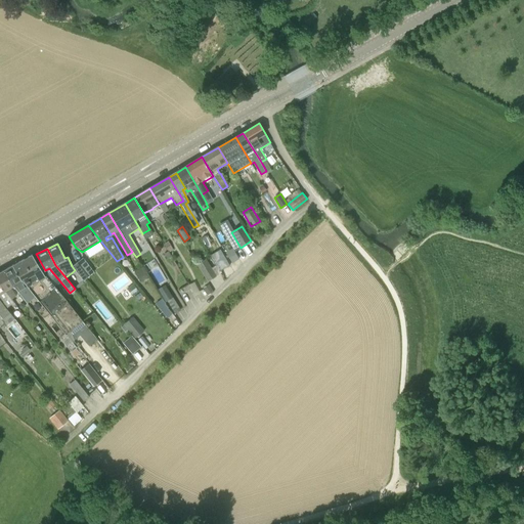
[(231,262),(238,258),(232,249),(225,253),(231,262)]
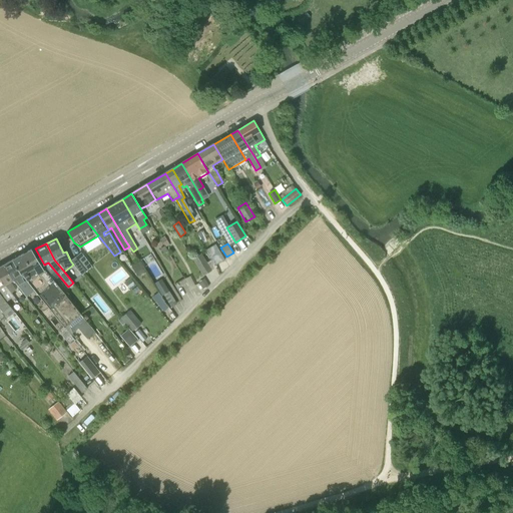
[(83,334),(91,327),(80,314),(66,295),(45,271),(31,248),(21,254),(37,276),(73,321),(83,334)]
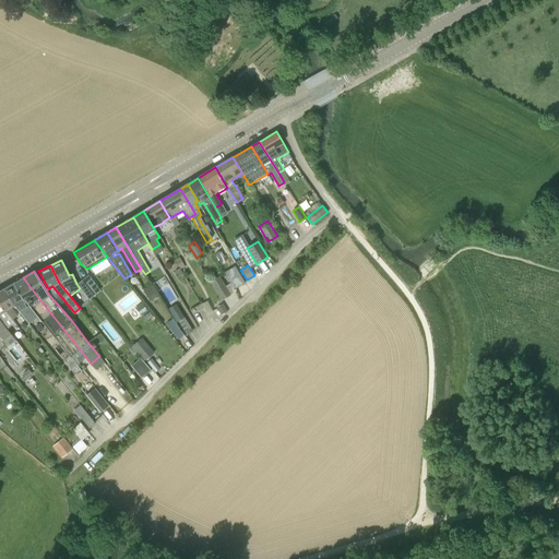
[(90,299),(100,290),(87,275),(76,284),(80,288),(90,299)]
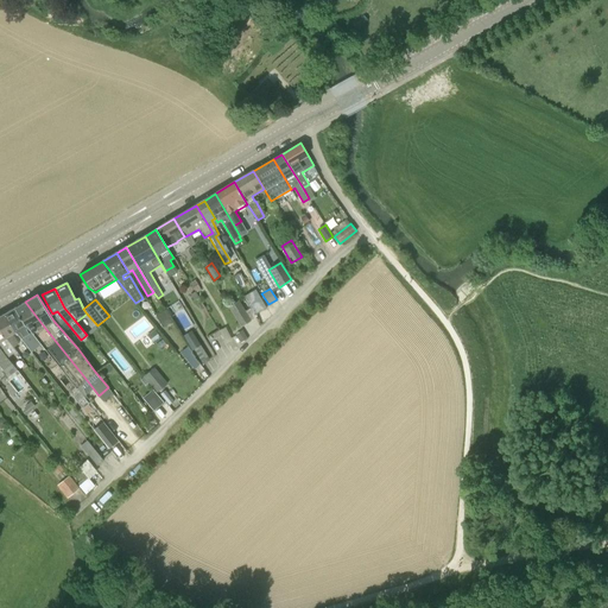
[(32,333),(44,327),(25,302),(13,309),(24,325),(26,324),(32,333)]
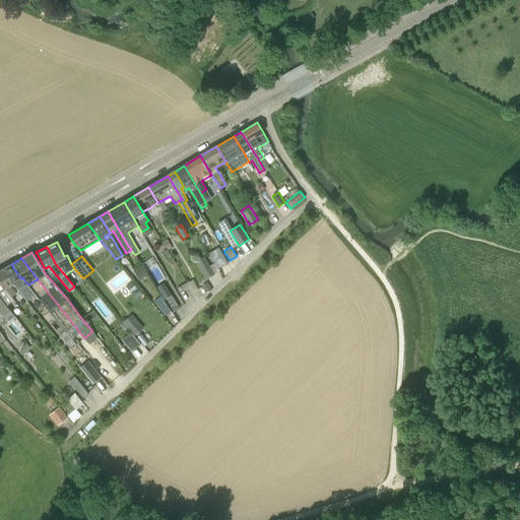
[(206,279),(214,274),(205,259),(196,264),(206,279)]
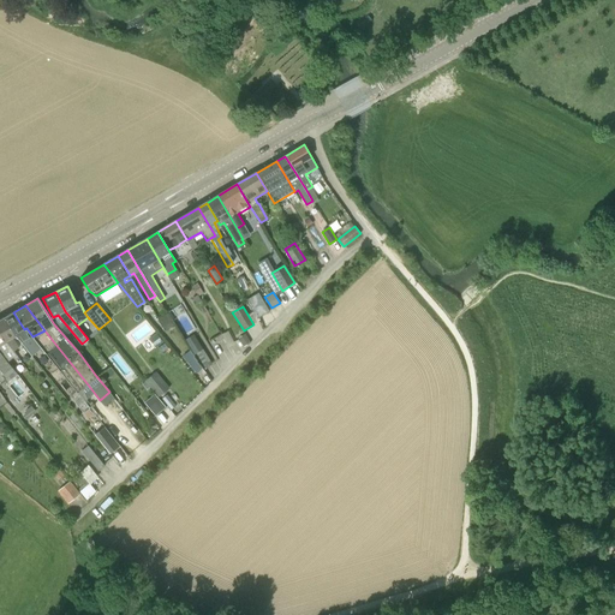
[(24,329),(13,312),(3,318),(16,335),(27,348),(31,356),(42,348),(35,341),(33,336),(27,328),(24,329)]
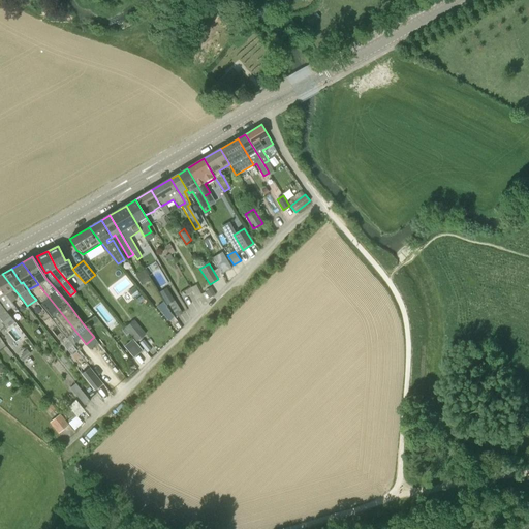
[(10,290),(12,288),(13,288),(2,274),(0,274),(0,286),(11,302),(17,299),(10,290)]
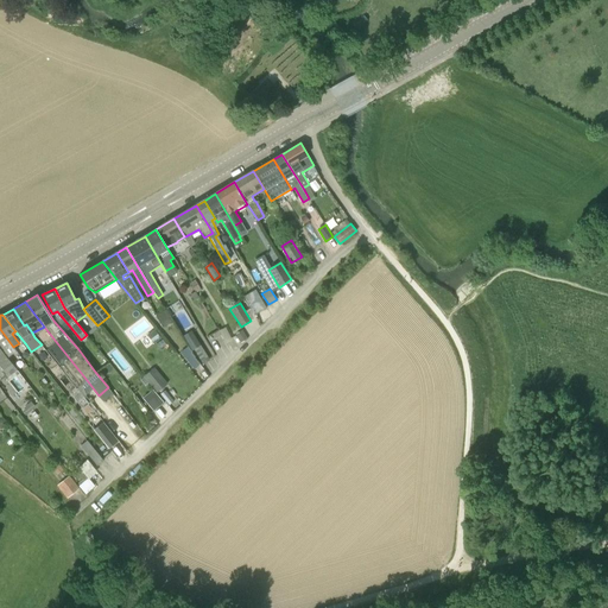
[(44,327),(32,333),(35,337),(42,344),(76,387),(76,388),(87,380),(44,327)]
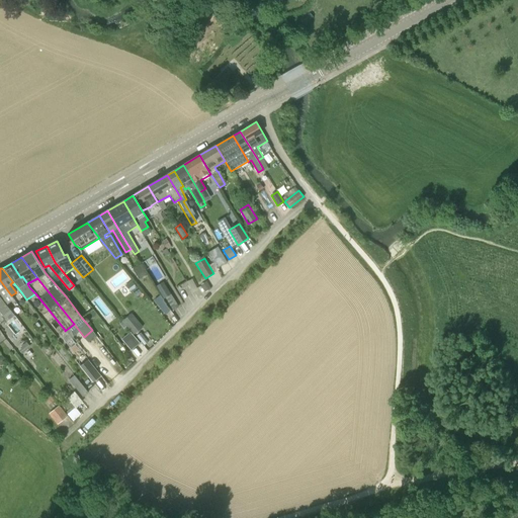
[(0,296),(6,305),(13,298),(11,295),(0,280),(0,296)]
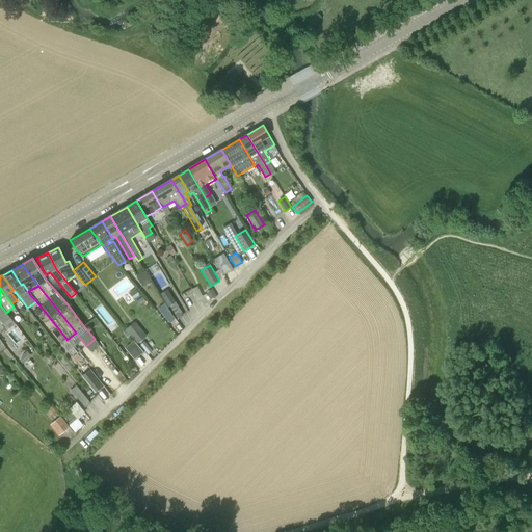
[(134,300),(140,295),(135,289),(129,294),(134,300)]
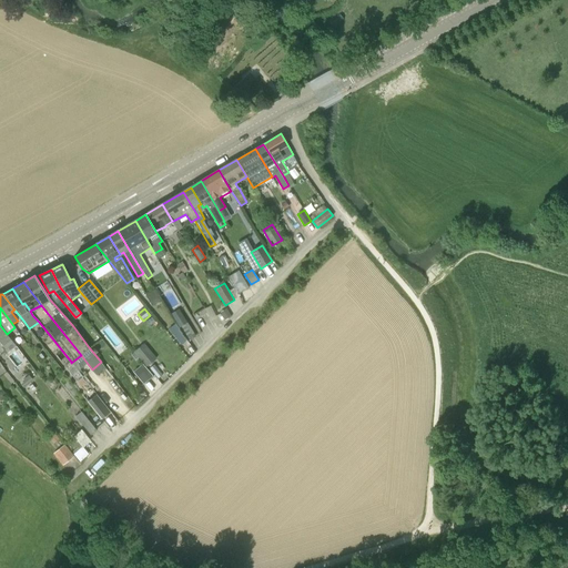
[(225,320),(231,316),(225,308),(220,313),(225,320)]
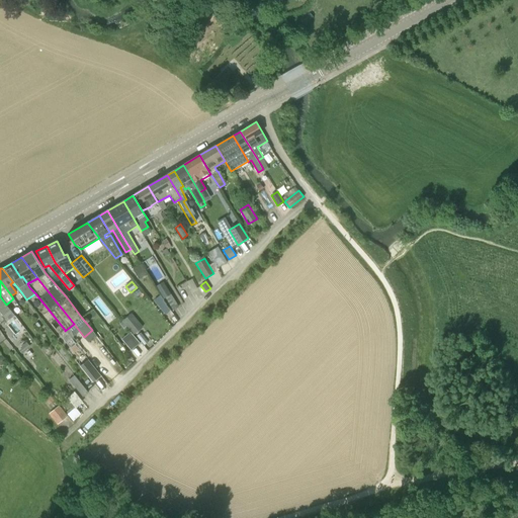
[(164,298),(171,293),(163,282),(156,286),(164,298)]
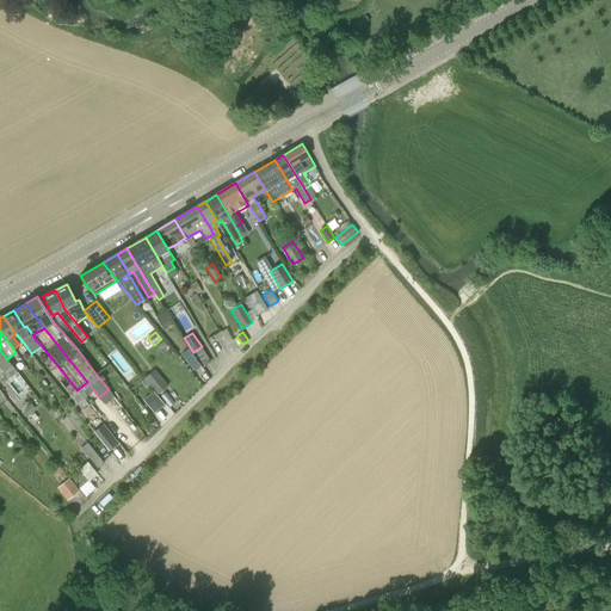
[(7,359),(0,350),(0,368),(8,378),(14,375),(19,380),(22,377),(7,359)]
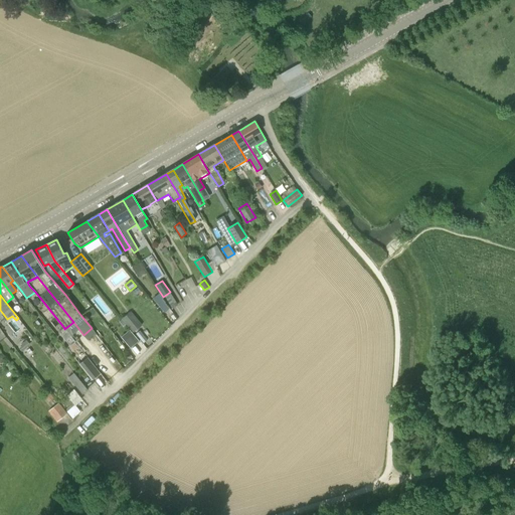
[(165,304),(161,308),(165,314),(170,311),(165,304)]
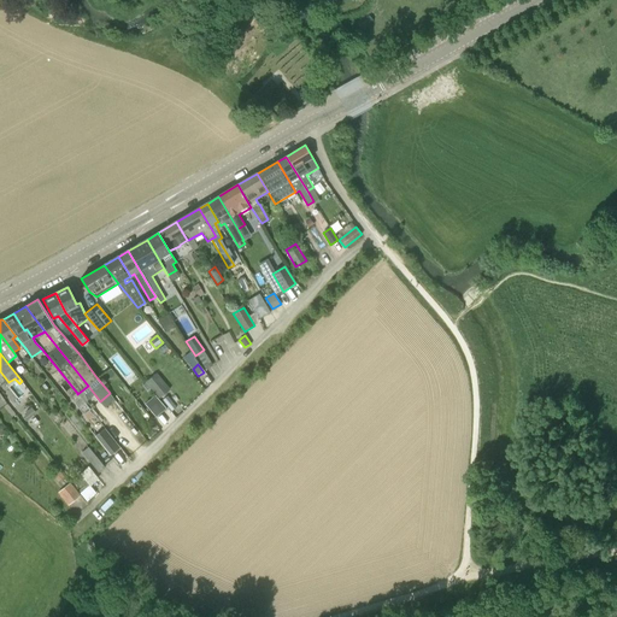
[(157,395),(168,387),(157,374),(146,382),(157,395)]
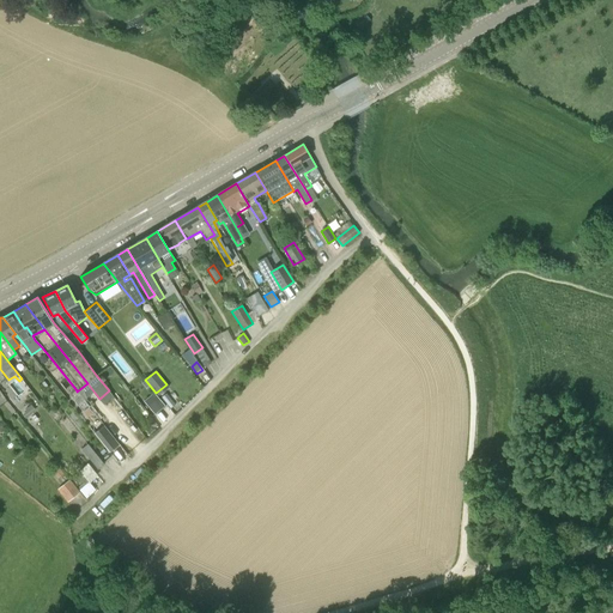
[(104,432),(98,437),(104,444),(110,439),(104,432)]
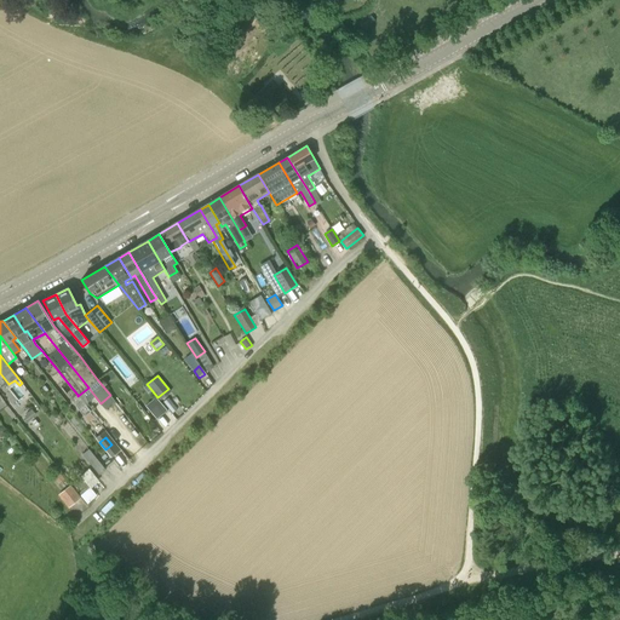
[(98,476),(105,470),(89,449),(81,454),(98,476)]
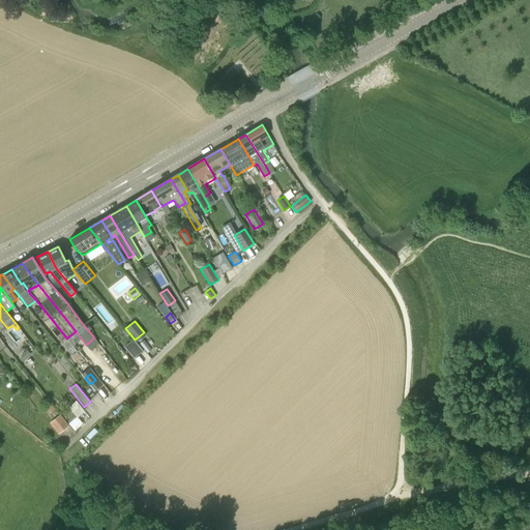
[(50,414),(56,410),(51,405),(46,409),(50,414)]
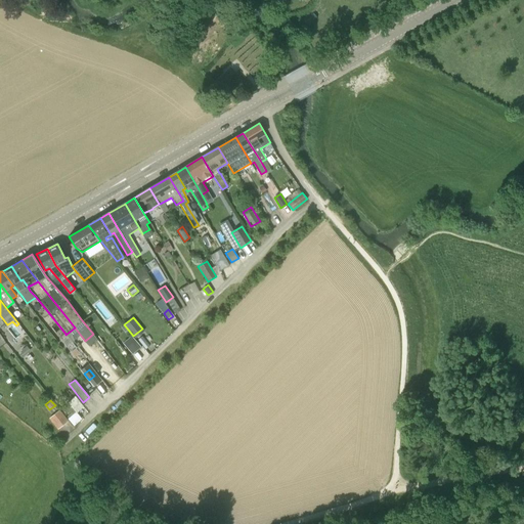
[(57,430),(69,422),(59,410),(49,419),(57,430)]
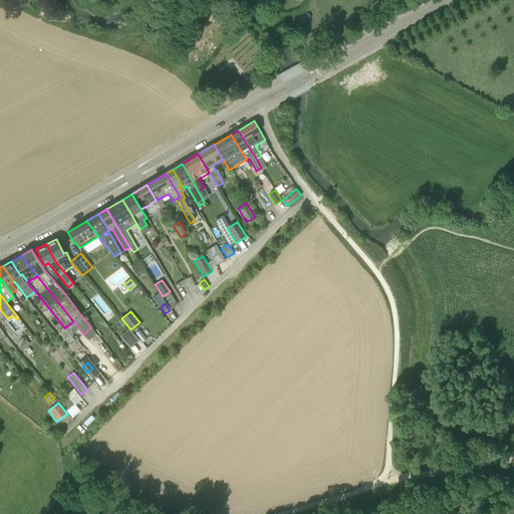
[(72,418),(80,411),(74,404),(66,411),(72,418)]
